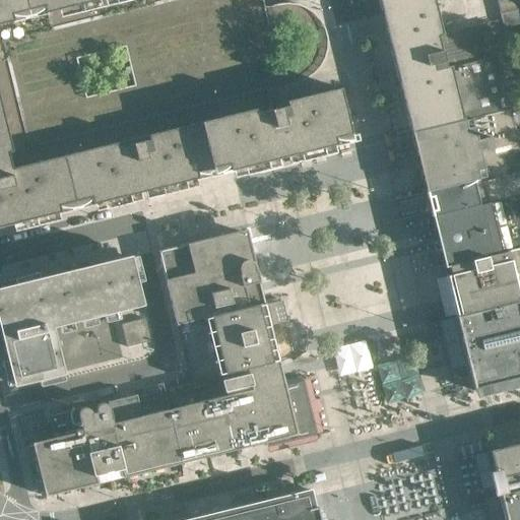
[(0,0),(0,226),(174,185),(173,182),(171,183),(170,181),(233,165),(349,136),(346,126),(349,125),(340,88),(301,99),(297,82),(306,79),(314,74),(320,66),(325,58),(327,49),(327,39),(325,29),(321,20),(314,13),(306,8),(297,4),(287,3),(277,4),(265,7),(262,0),(0,0)]
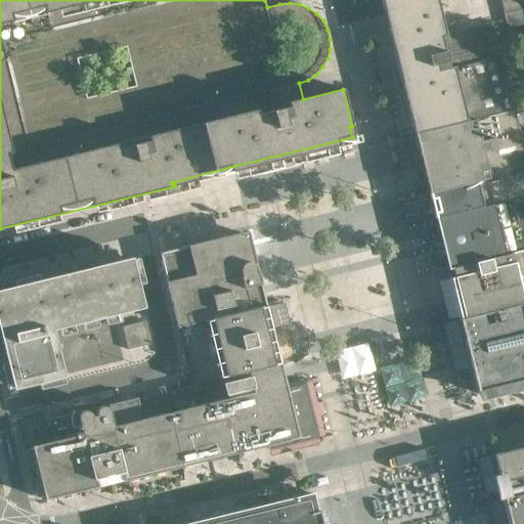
[(380,0),(381,4),(383,12),(385,12),(388,27),(391,26),(415,122),(417,132),(416,130),(413,130),(415,134),(514,110),(492,23),(445,34),(437,0),(380,0)]
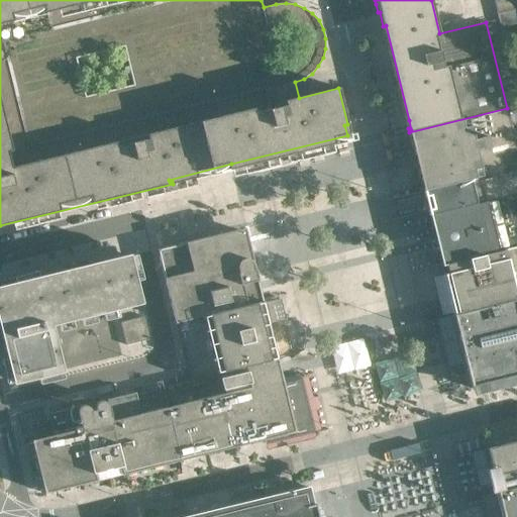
[(516,9),(516,0),(497,0),(494,1),(497,14),(516,9)]
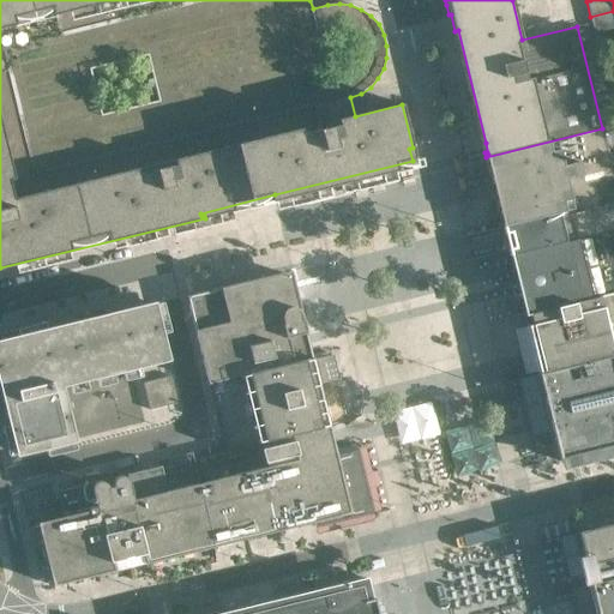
[(613,28),(613,11),(590,17),(594,34),(613,28)]
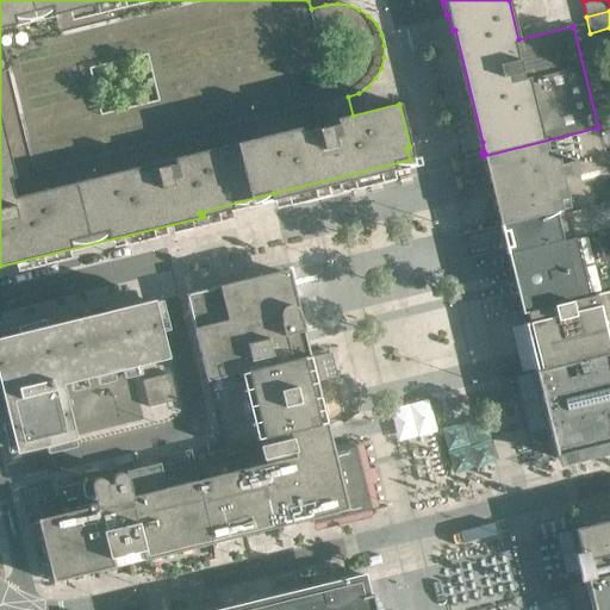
[(609,198),(609,175),(598,128),(483,156),(499,225),(609,198)]
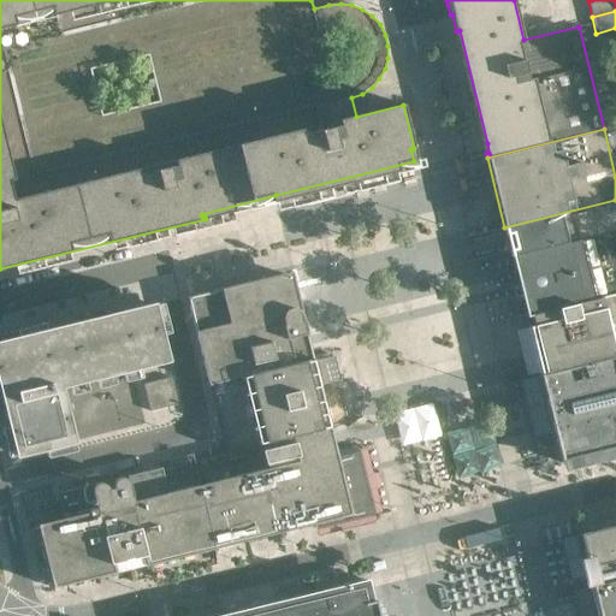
[(615,231),(615,200),(504,227),(511,258),(615,231)]
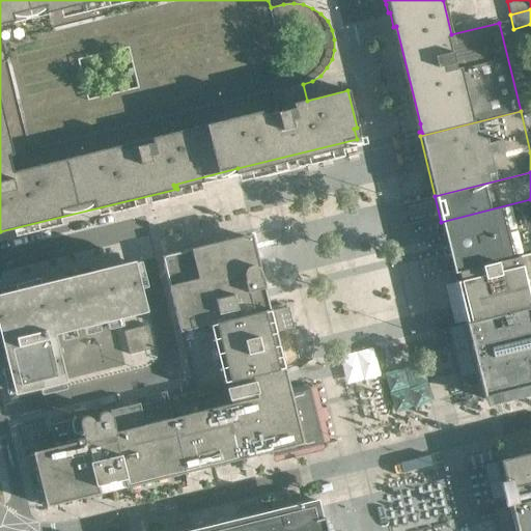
[(530,226),(530,199),(441,222),(442,223),(443,223),(452,245),(452,246),(530,226)]
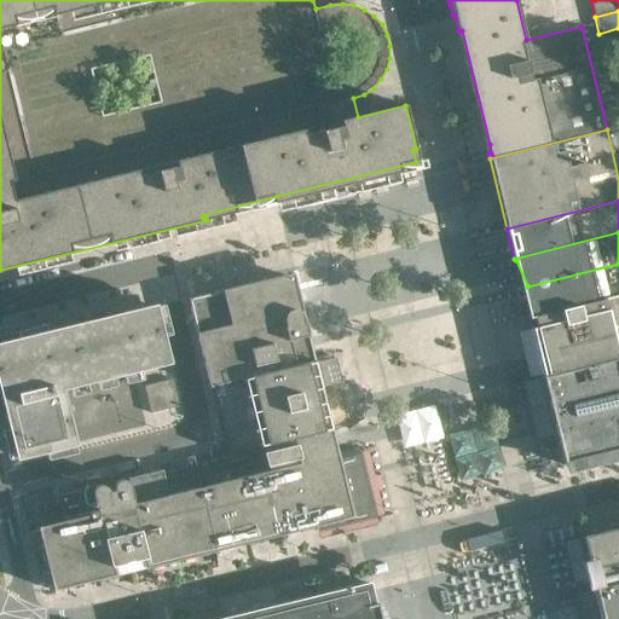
[(618,295),(618,264),(527,287),(527,288),(531,314),(528,316),(528,318),(618,295)]
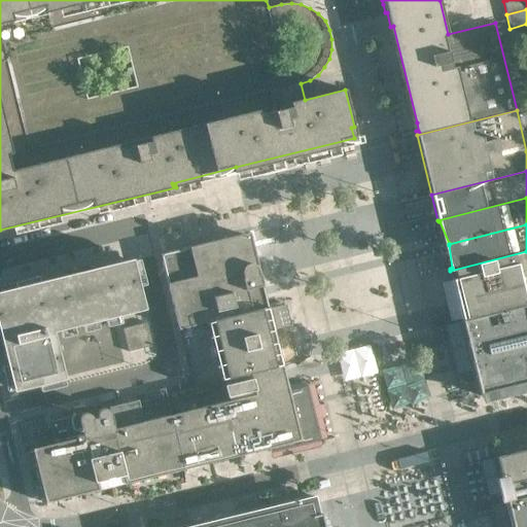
[(242,233),(242,235),(240,235),(241,240),(232,242),(231,239),(221,242),(220,240),(218,241),(218,242),(192,248),(191,247),(189,247),(189,249),(167,254),(169,259),(164,260),(169,283),(167,284),(168,286),(170,286),(175,305),(172,306),(173,308),(175,308),(180,326),(178,327),(178,329),(269,307),(268,305),(259,307),(258,303),(261,301),(265,300),(261,286),(264,286),(262,283),(260,284),(256,265),(257,265),(257,261),(255,262),(253,253),(250,253),(248,244),(252,243),(252,240),(253,240),(251,231),(242,233)]
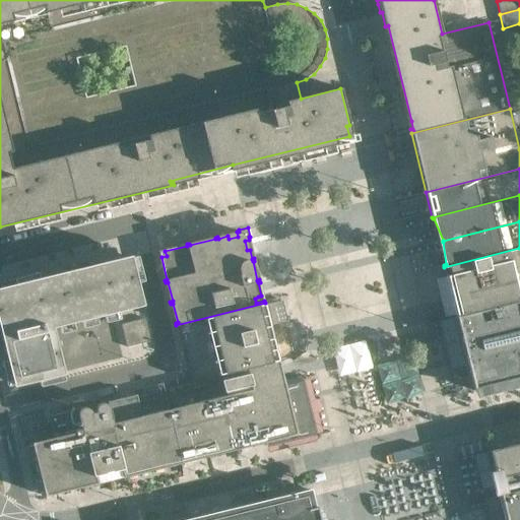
[(519,301),(519,248),(444,267),(444,268),(448,267),(450,275),(446,276),(450,290),(451,290),(451,289),(452,289),(452,287),(453,287),(460,314),(457,315),(457,313),(455,313),(456,315),(457,316),(519,301)]
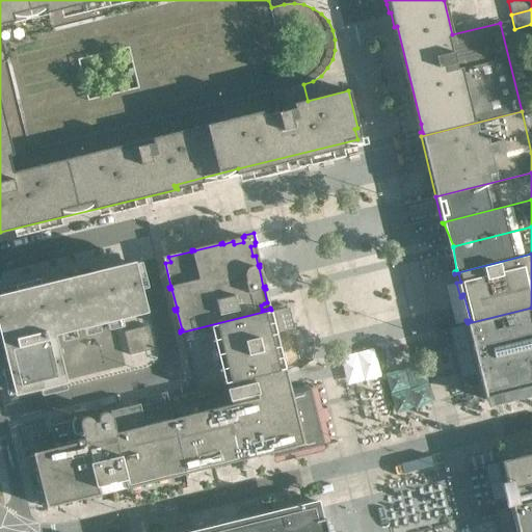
[(0,333),(15,394),(63,381),(52,336),(144,313),(133,264),(0,296),(0,333)]
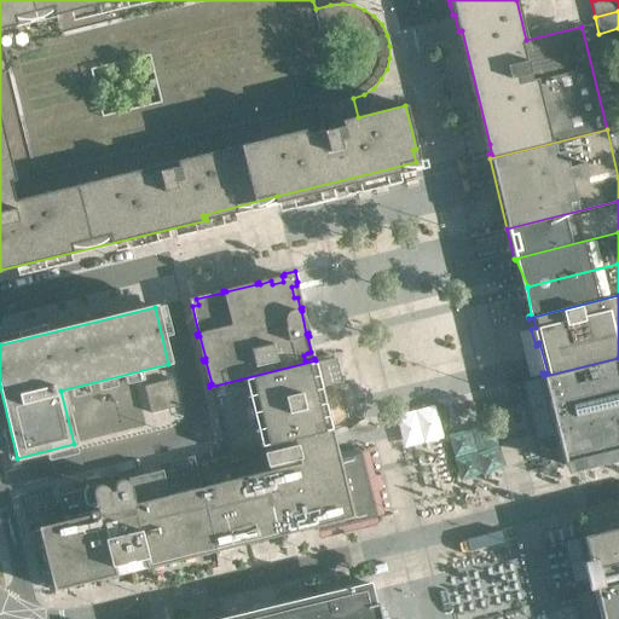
[(618,358),(544,376),(543,376),(544,379),(543,380),(543,377),(522,382),(530,411),(549,406),(565,466),(567,466),(565,460),(583,455),(584,461),(586,460),(586,458),(605,453),(605,456),(607,455),(607,453),(618,450),(618,358)]
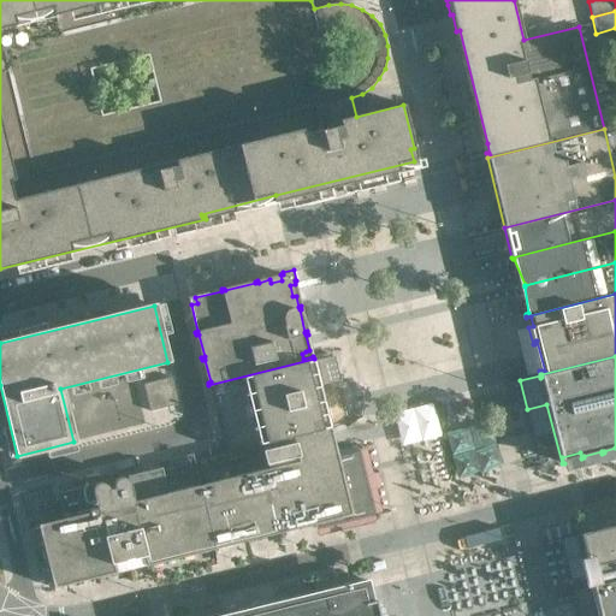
[(314,362),(314,359),(208,385),(209,389),(213,388),(215,401),(213,402),(213,403),(217,403),(219,415),(217,416),(218,422),(221,421),(221,425),(224,434),(220,436),(221,437),(225,437),(229,451),(225,452),(225,454),(261,445),(320,431),(331,428),(330,425),(327,425),(323,403),(324,403),(324,401),(323,400),(321,400),(317,401),(314,390),(319,389),(320,388),(320,386),(320,384),(318,385),(313,363),(314,362)]
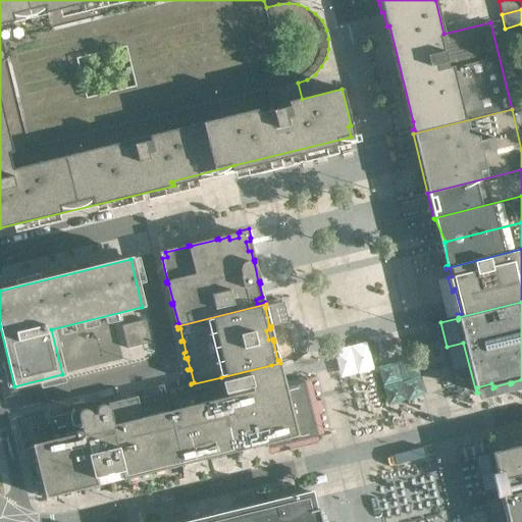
[(121,325),(123,336),(148,330),(146,319),(121,325)]
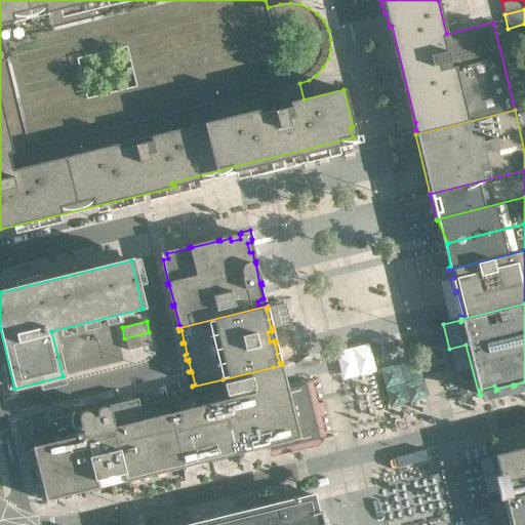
[(152,345),(149,332),(124,338),(127,351),(152,345)]
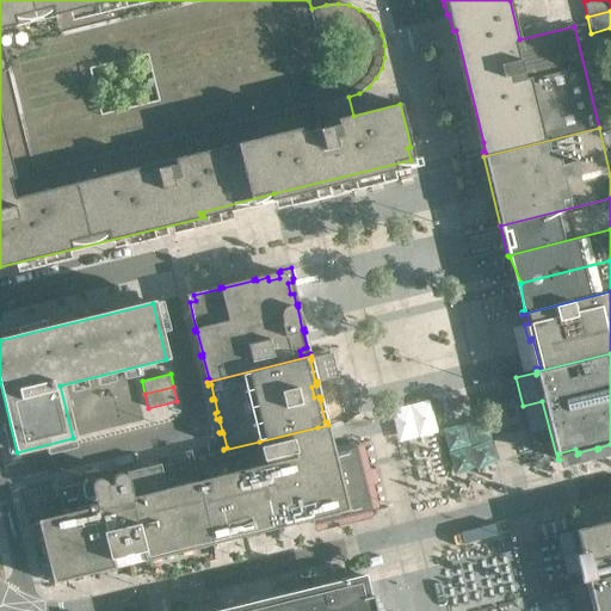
[(319,432),(318,430),(214,455),(208,457),(208,455),(205,455),(207,457),(201,458),(199,457),(197,457),(198,460),(191,461),(191,458),(190,460),(190,461),(184,463),(184,461),(180,462),(180,463),(174,464),(174,463),(172,463),(173,466),(167,467),(166,464),(164,466),(165,468),(158,469),(158,467),(156,468),(156,469),(152,470),(150,469),(147,469),(147,471),(141,473),(141,471),(139,471),(140,474),(134,475),(133,473),(130,474),(131,475),(124,477),(124,475),(123,475),(123,477),(117,479),(117,477),(109,479),(106,480),(105,481),(104,482),(94,485),(91,485),(88,483),(47,494),(53,519),(28,525),(42,588),(72,581),(71,579),(76,578),(78,580),(79,579),(79,578),(85,575),(85,578),(87,576),(87,575),(93,574),(93,575),(96,575),(94,573),(100,572),(102,574),(105,573),(104,571),(110,569),(111,572),(112,571),(112,569),(118,568),(118,569),(119,569),(119,567),(127,566),(127,567),(129,567),(128,565),(134,563),(135,566),(139,565),(137,562),(143,561),(144,563),(146,563),(146,561),(152,560),(152,561),(154,561),(154,559),(160,557),(160,559),(162,559),(161,557),(167,555),(168,557),(172,556),(171,555),(201,547),(202,549),(205,548),(204,547),(234,539),(235,541),(236,541),(239,539),(238,538),(267,531),(269,532),(272,532),(271,530),(301,523),(302,524),(304,524),(306,528),(343,518),(334,480),(331,481),(329,479),(333,477),(328,456),(325,456),(323,454),(322,454),(316,432),(319,432)]
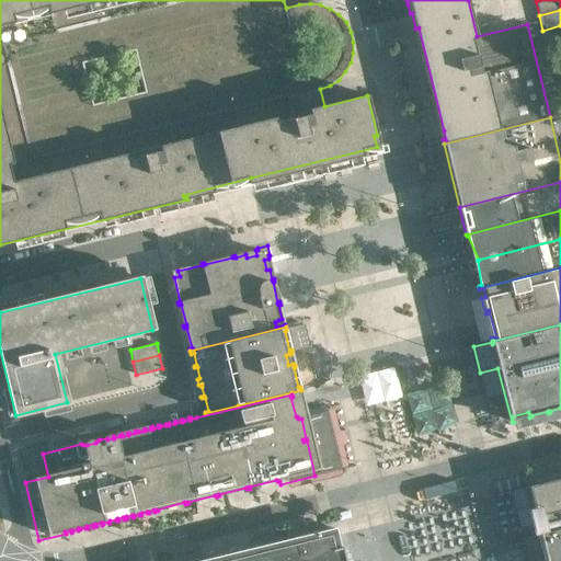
[(560,474),(552,474),(551,480),(527,487),(537,525),(540,524),(542,531),(539,533),(539,534),(560,528),(560,474)]
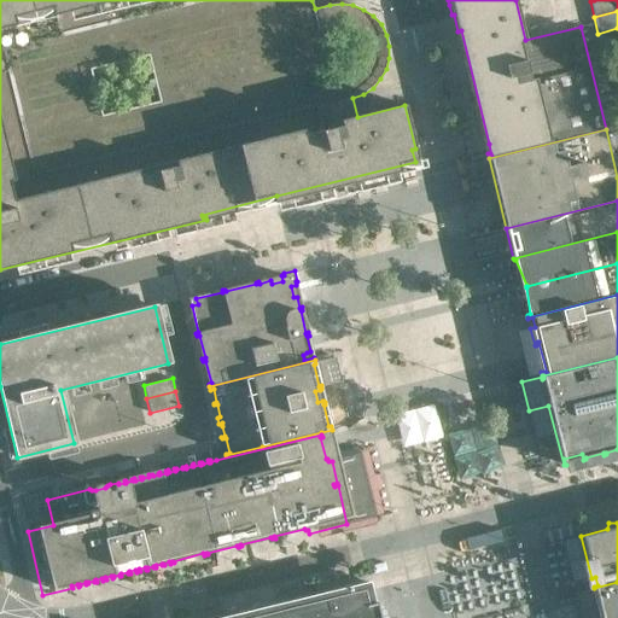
[(573,593),(579,617),(617,617),(617,582),(594,588),(573,593)]
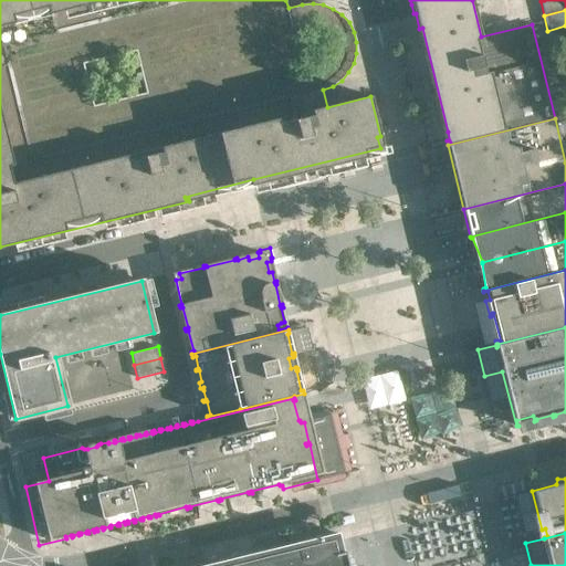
[(342,553),(337,534),(318,538),(318,537),(284,545),(285,547),(220,563),(220,561),(198,565),(348,565),(345,552),(342,553)]
